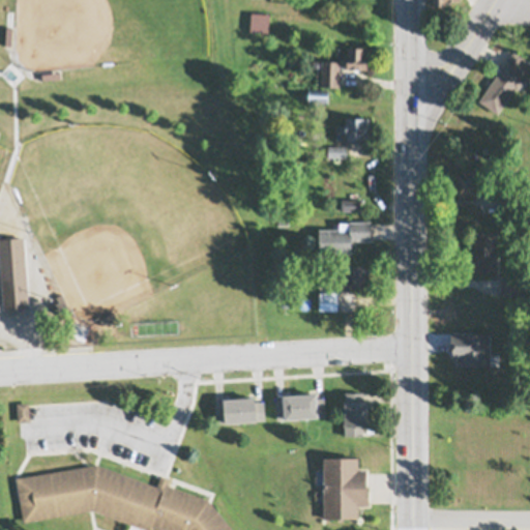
[(252,12),(270,15),(268,32),(249,31),(252,12)]
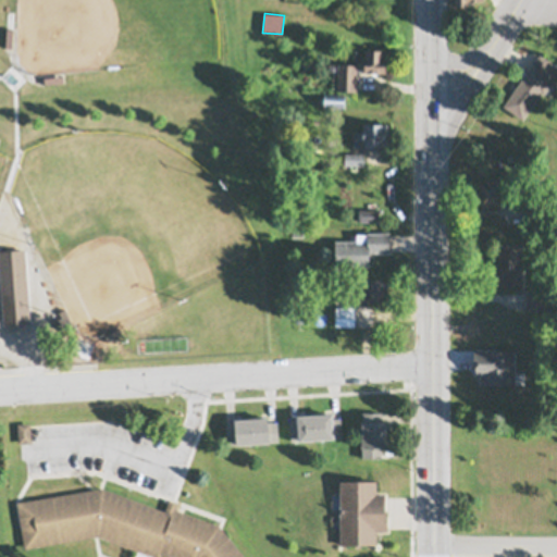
[(355,50),(366,50),(384,50),(384,54),(385,54),(385,59),(386,59),(386,73),(378,73),(378,74),(370,74),(370,73),(364,73),(364,62),(355,62),(355,50)]
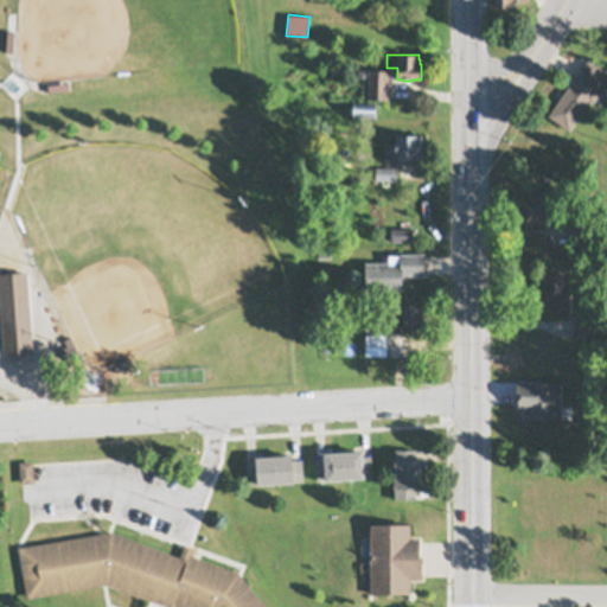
[(549,116),(588,58),(606,71),(606,82),(593,103),(590,102),(570,131),(549,116)]
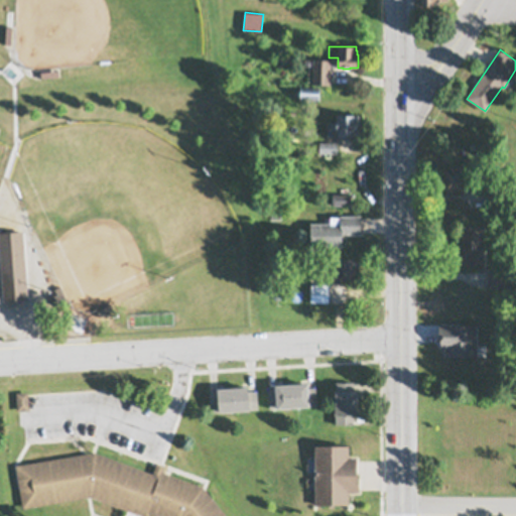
[(313,59),(331,59),(330,85),(313,85),(313,59)]
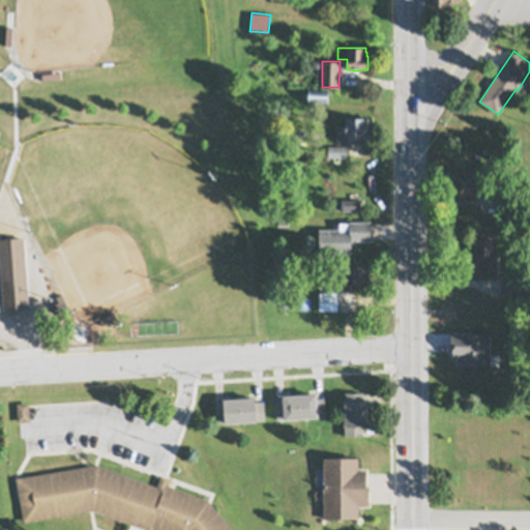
[(41,74),(60,72),(60,79),(42,81),(41,74)]
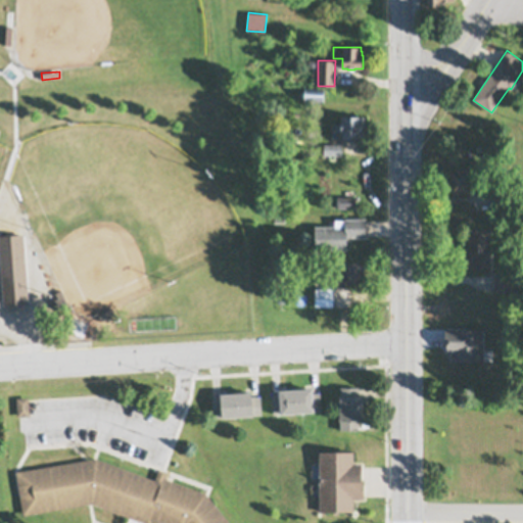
[(304,88),(324,88),(324,101),(304,100),(304,88)]
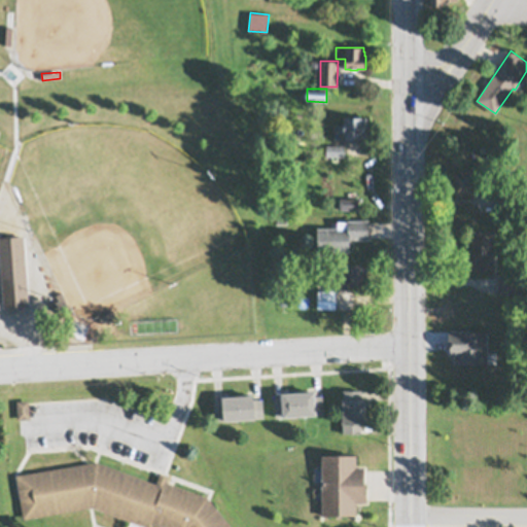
[(369,117),(369,140),(335,140),(335,125),(344,125),(344,117),(369,117)]
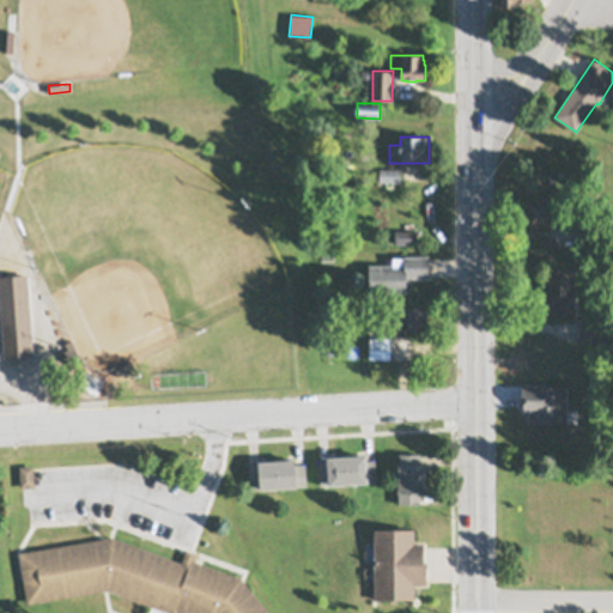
[(380,169),(401,169),(401,182),(380,182),(380,169)]
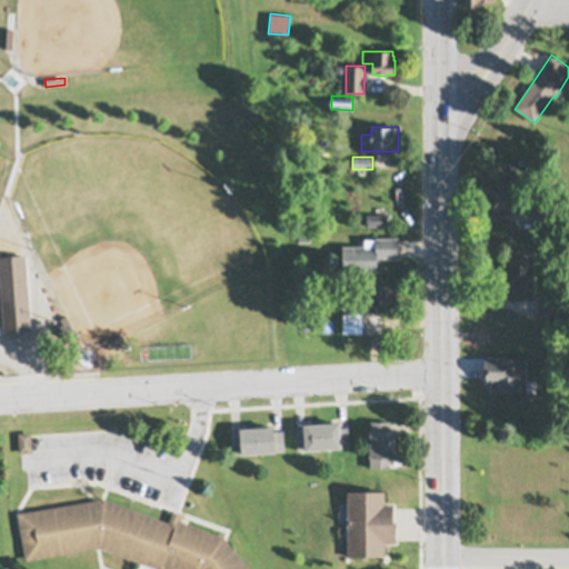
[(486,188),(511,188),(511,211),(490,210),(487,210),(483,208),(483,203),(486,203),(486,188)]
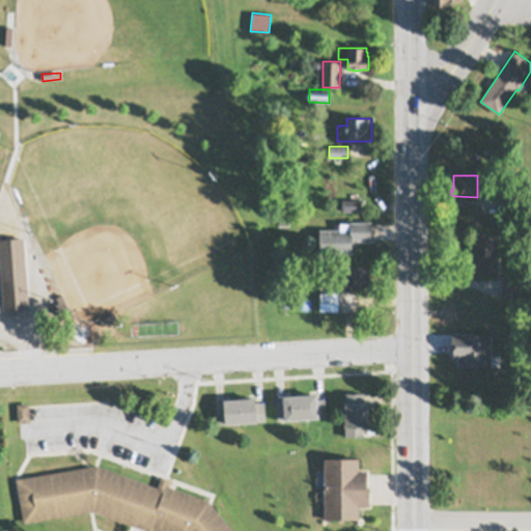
[(342,200),(361,200),(361,212),(342,212),(342,200)]
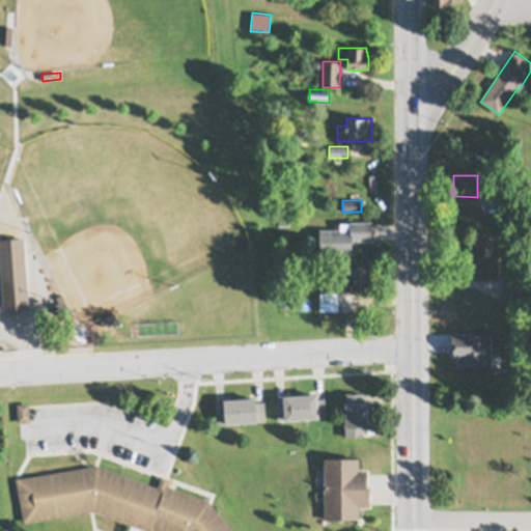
[(278,225),(278,217),(289,217),(288,225),(278,225)]
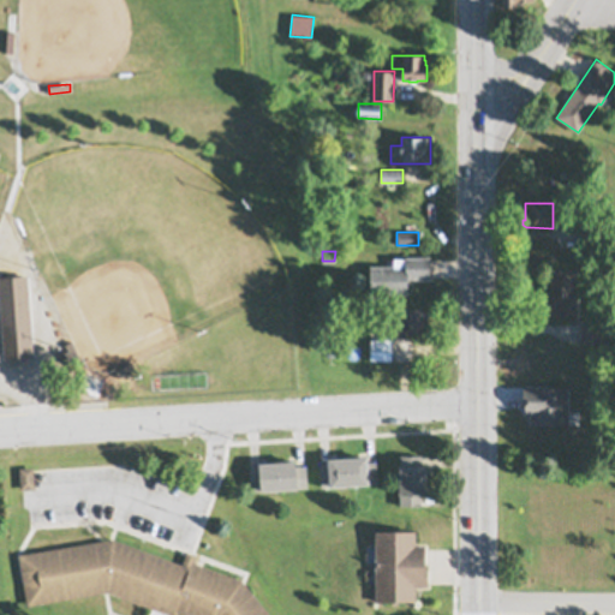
[(430,258),(430,279),(408,279),(408,294),(370,294),(370,268),(393,268),(394,260),(406,260),(406,258),(430,258)]
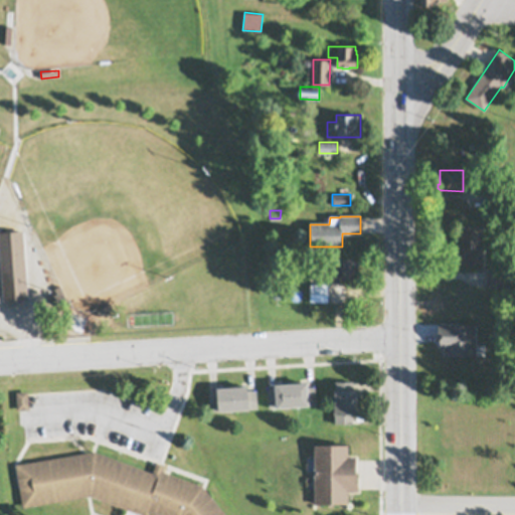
[(483,225),(483,265),(458,265),(457,225),(483,225)]
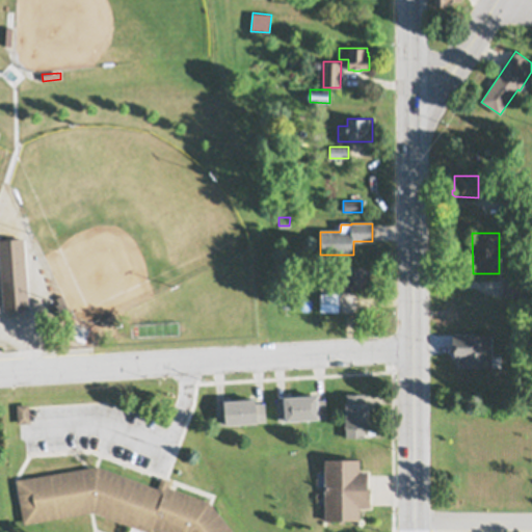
[(0,270),(0,239),(25,239),(30,310),(4,312),(0,270)]
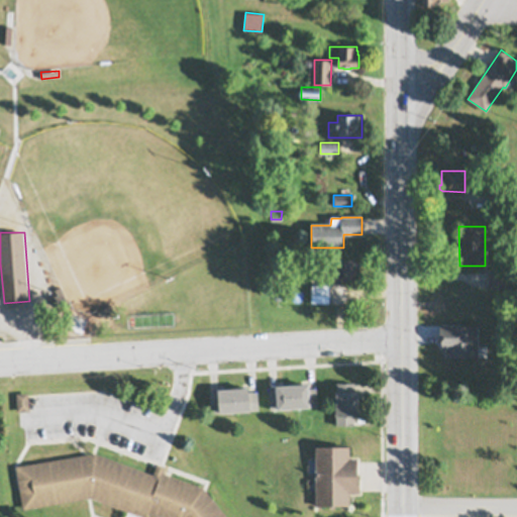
[(341,280),(341,284),(334,284),(334,280),(334,273),(329,273),(329,266),(334,266),(334,260),(355,261),(355,262),(359,262),(358,278),(355,278),(355,280),(341,280)]
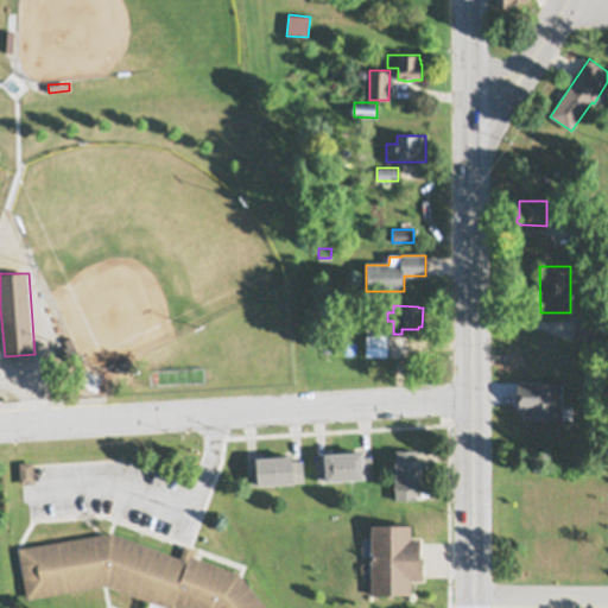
[(367,328),(377,328),(377,335),(387,335),(387,356),(366,356),(367,328)]
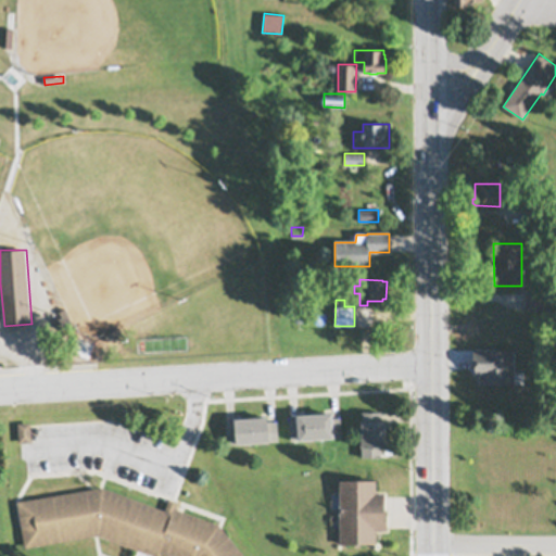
[(478,346),(498,345),(500,366),(492,366),(492,367),(485,367),(485,366),(478,366),(478,364),(472,361),(474,348),(478,348),(478,346)]
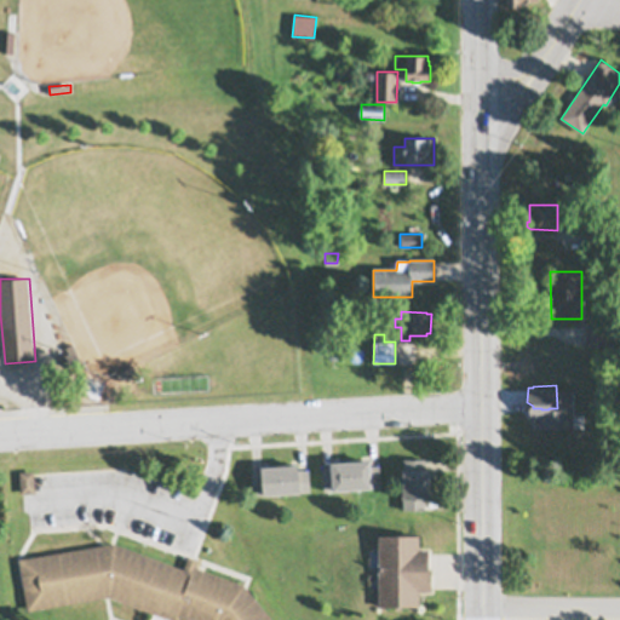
[(403,459),(425,459),(425,472),(430,471),(430,503),(425,503),(425,510),(403,510),(403,501),(402,501),(402,471),(403,471),(403,459)]
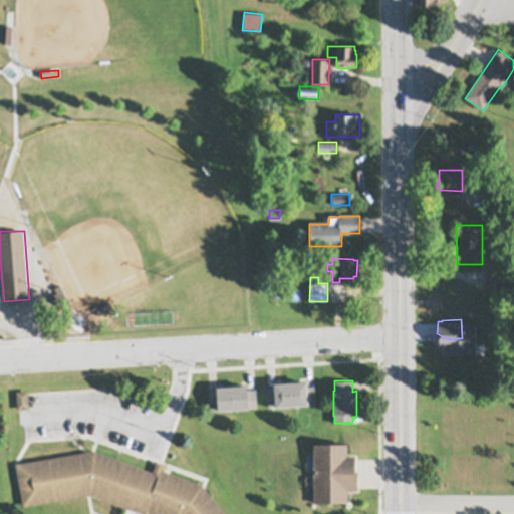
[(306,383),(307,387),(314,386),(315,404),(308,404),(308,407),(275,409),(275,406),(268,407),(267,389),(274,389),(274,386),(306,383)]
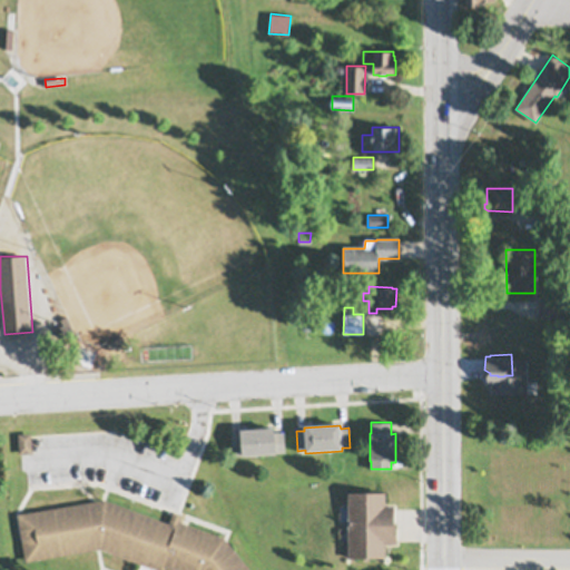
[(274,429),(274,432),(284,432),(285,451),(276,452),(276,454),(242,458),(242,452),(233,453),(232,435),(241,435),(239,431),(274,429)]
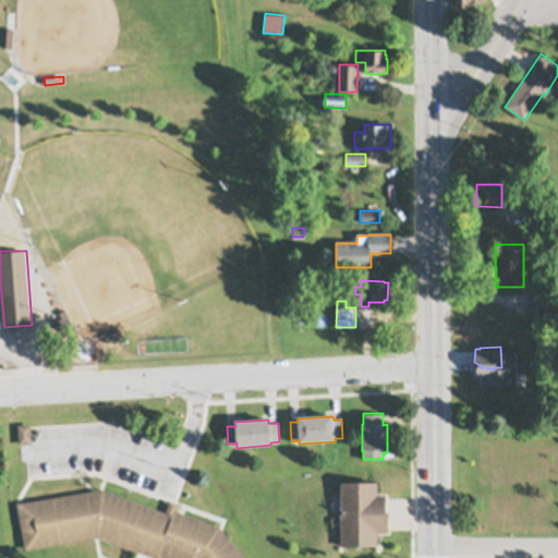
[(17,424),(31,424),(32,444),(19,444),(17,424)]
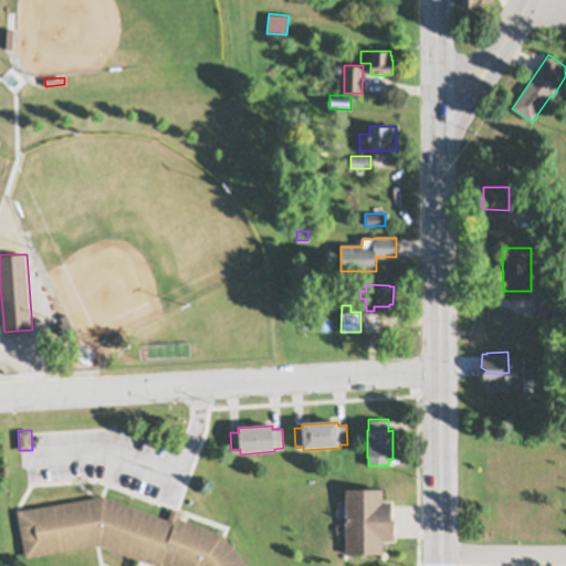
[(345,490),(380,490),(380,489),(383,489),(383,502),(391,502),(391,520),(394,520),(394,541),(383,541),(383,555),(345,555),(345,490)]
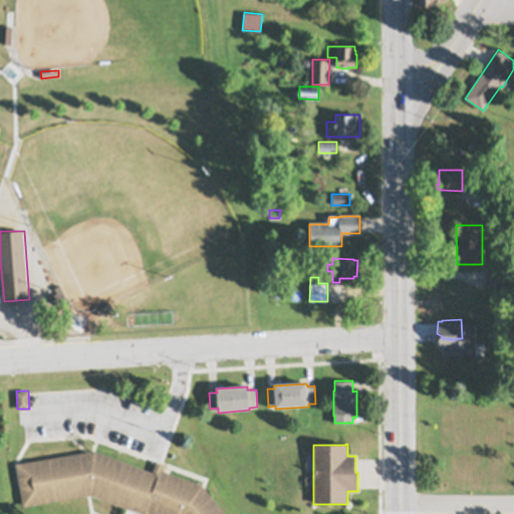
[(226,513),(157,513),(147,510),(145,513),(123,513),(126,508),(90,494),(22,506),(19,484),(15,463),(94,450),(152,471),(156,461),(165,464),(163,470),(202,485),(226,513)]
